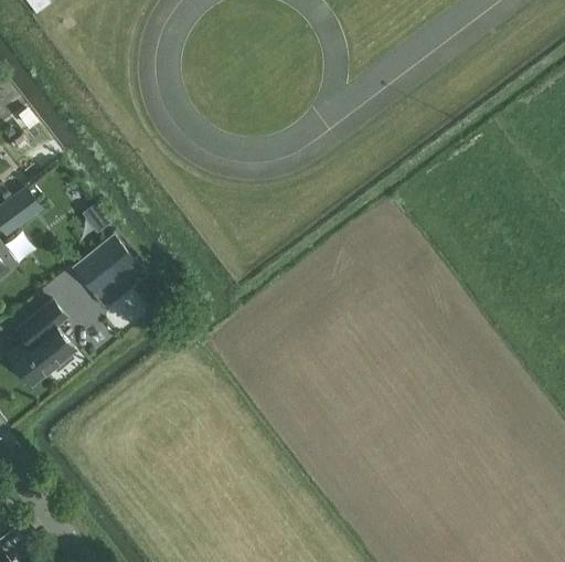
[(51,4),(48,0),(25,0),(35,14),(51,4)]
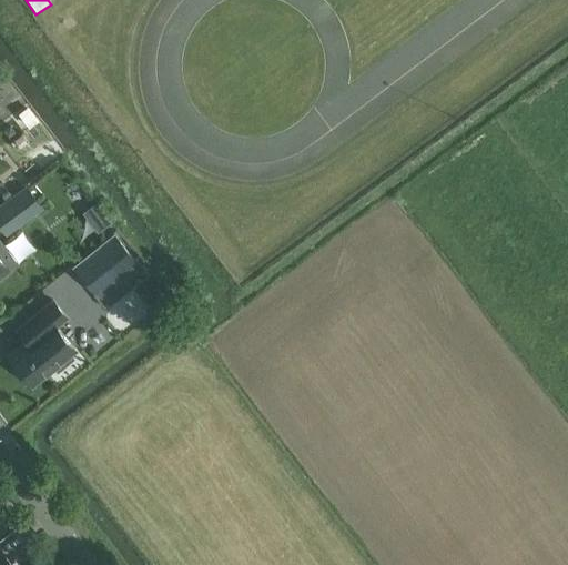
[(27,189),(0,208),(0,228),(2,231),(38,205),(27,189)]
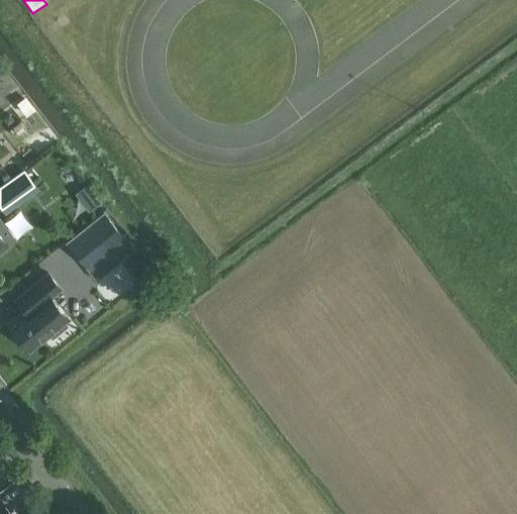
[(86,230),(68,245),(78,258),(88,270),(100,260),(112,249),(117,254),(121,261),(127,255),(132,251),(118,233),(104,216),(86,230)]
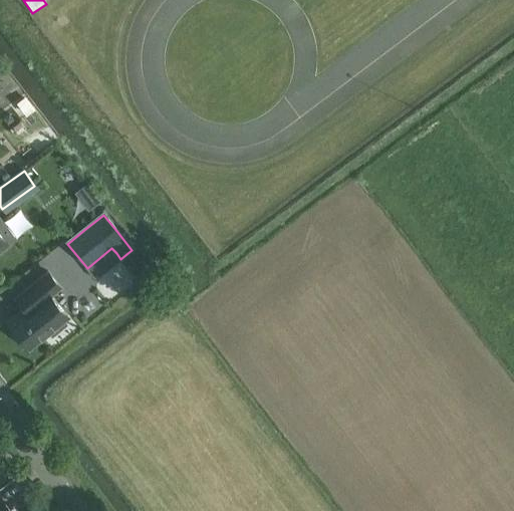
[(0,251),(15,241),(0,219),(0,251)]
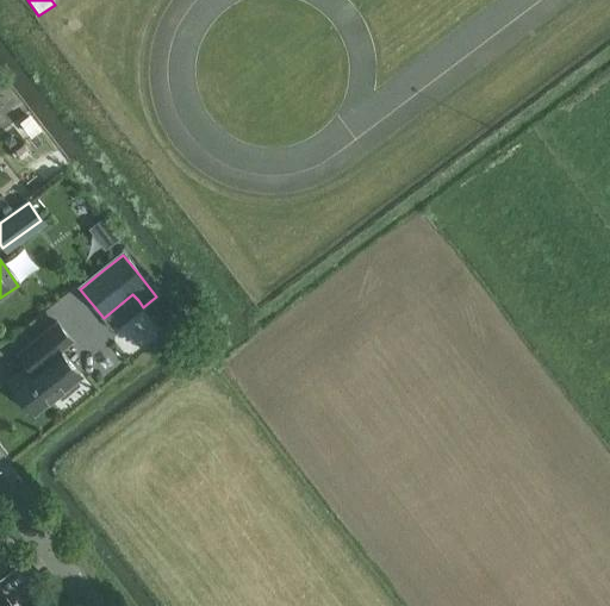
[(57,325),(18,356),(20,357),(25,354),(33,364),(8,385),(35,416),(60,395),(63,400),(80,386),(76,382),(81,379),(60,353),(72,343),(57,325)]
